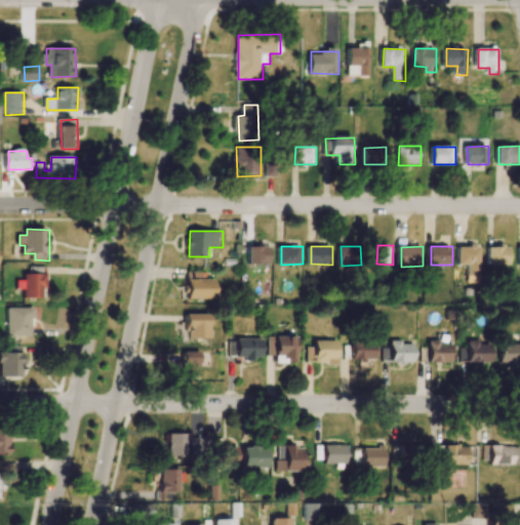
[(482,276),(482,246),(461,246),(461,265),(470,265),(470,276),(482,276)]
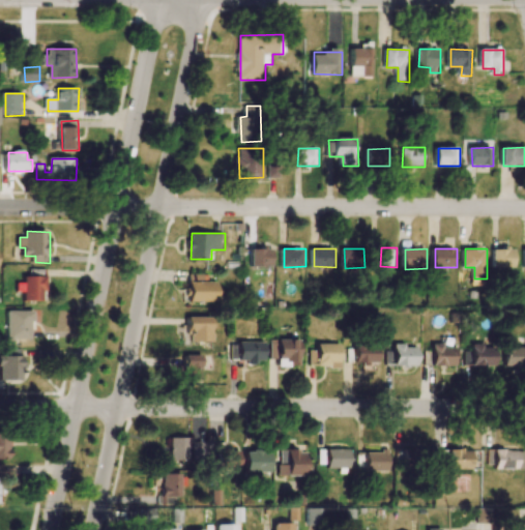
[(495,248),(495,268),(517,267),(517,248),(495,248)]
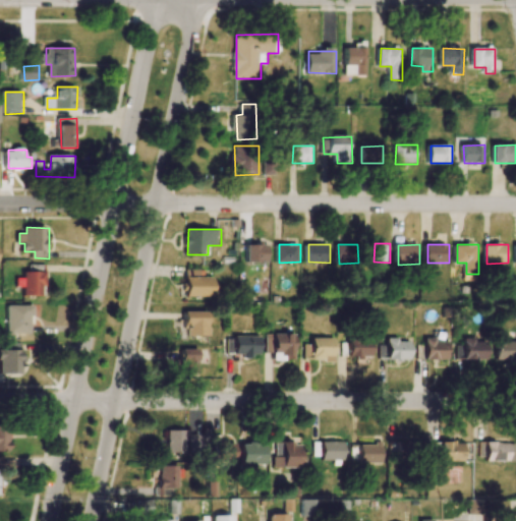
[(271,245),(249,245),(249,263),(271,263),(271,245)]
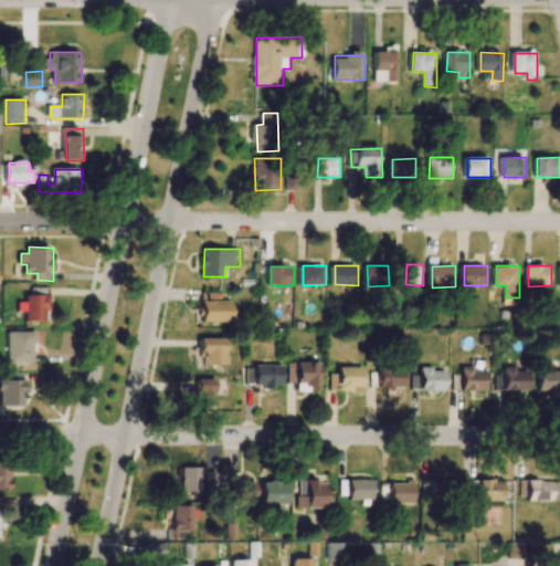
[(234,323),(235,301),(225,301),(225,293),(205,293),(204,322),(234,323)]
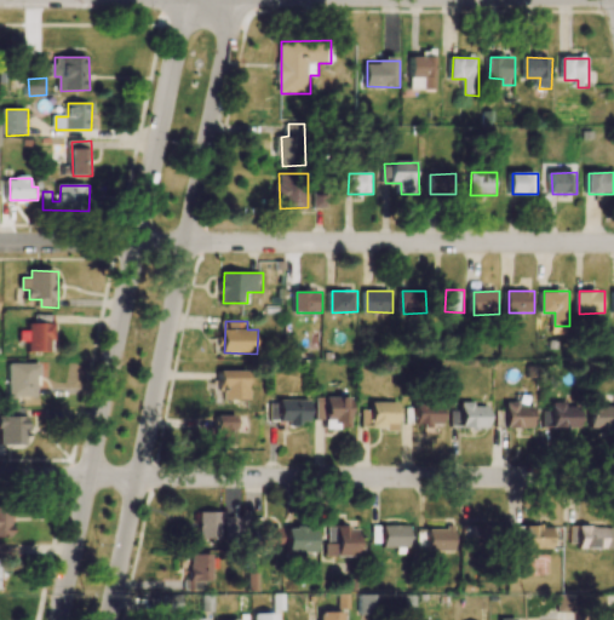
[(32,352),(52,351),(52,342),(57,342),(57,323),(30,325),(32,352)]
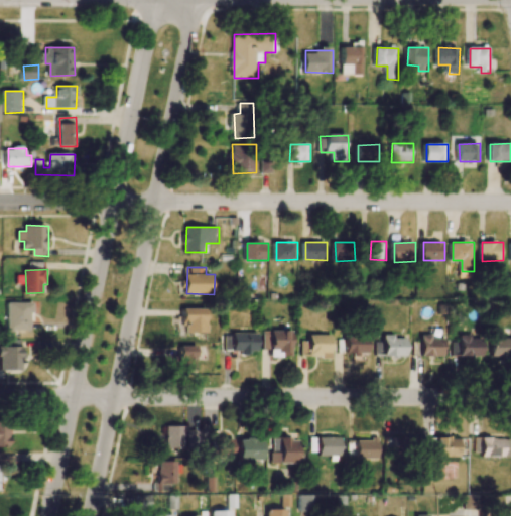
[(34,331),(35,302),(10,302),(10,331),(34,331)]
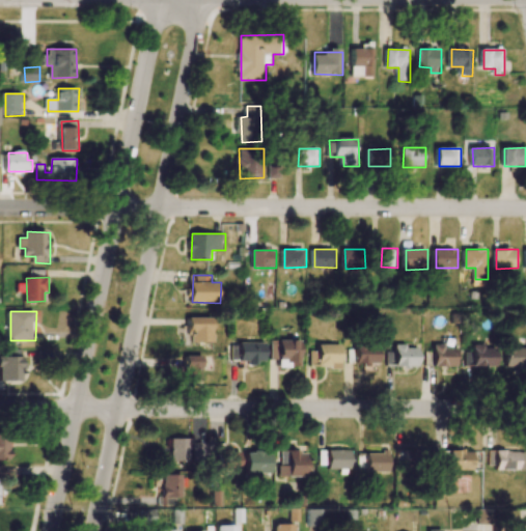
[(194,342),(216,342),(216,317),(190,317),(190,331),(193,331),(194,342)]
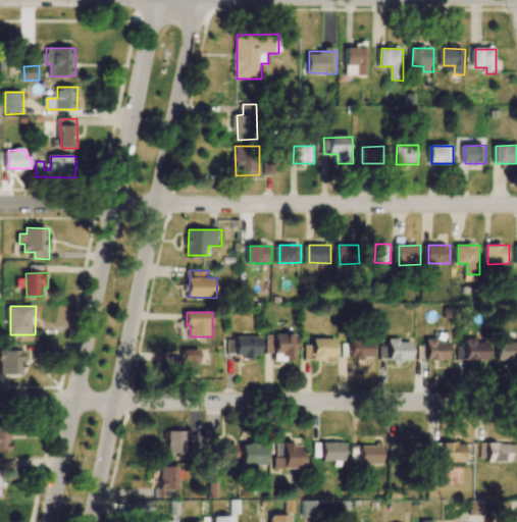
[(298,334),(269,334),(269,354),(276,354),(276,361),(298,361),(298,334)]
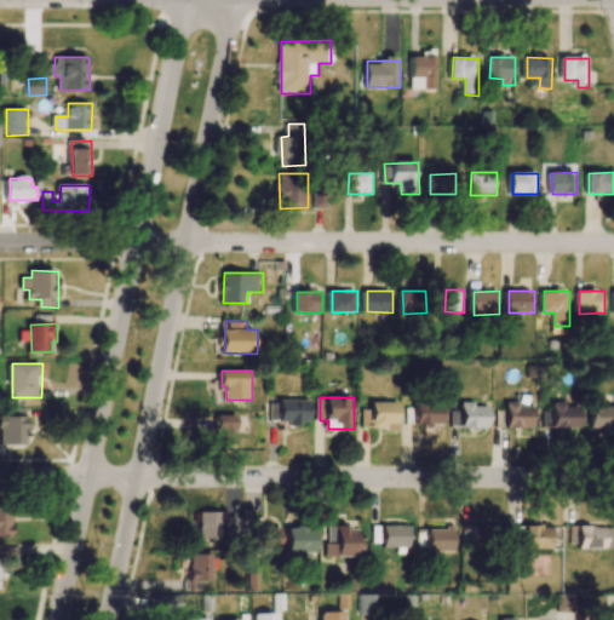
[(313,401),(274,401),(274,422),(293,422),(293,424),(313,424),(313,401)]
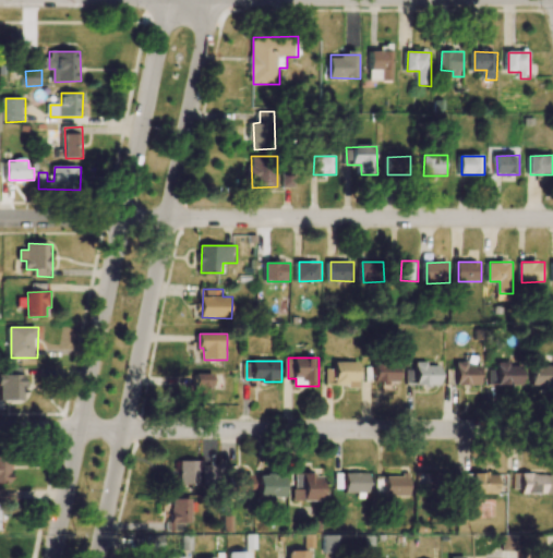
[(361,386),(361,362),(337,362),(337,368),(329,368),(329,385),(361,386)]
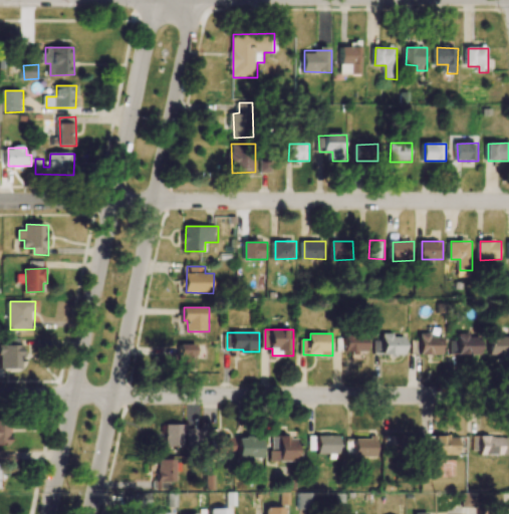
[(444,354),(444,337),(432,337),(432,333),(422,333),(422,355),(444,354)]
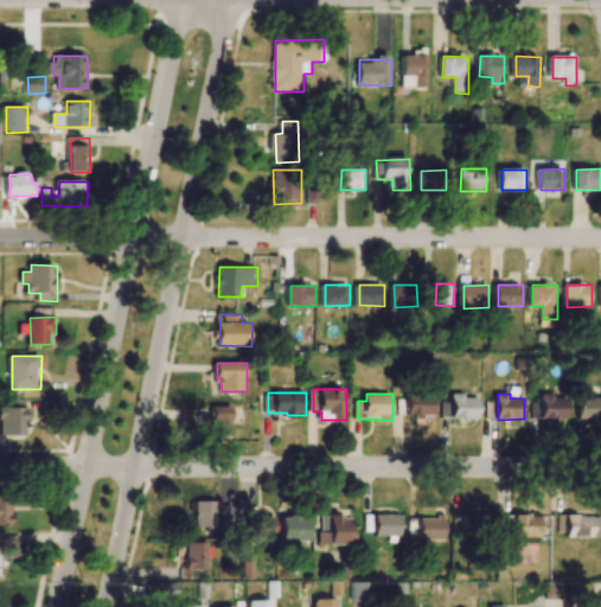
[(580,420),(600,419),(600,398),(594,398),(594,394),(580,394),(580,420)]
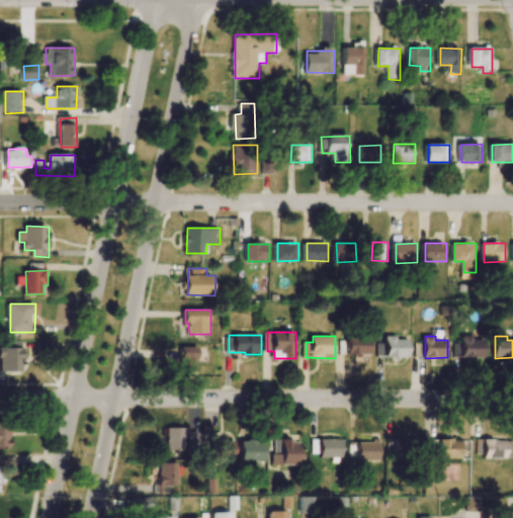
[(372,337),(350,337),(350,354),(361,354),(361,357),(369,357),(369,354),(372,354),(372,337)]
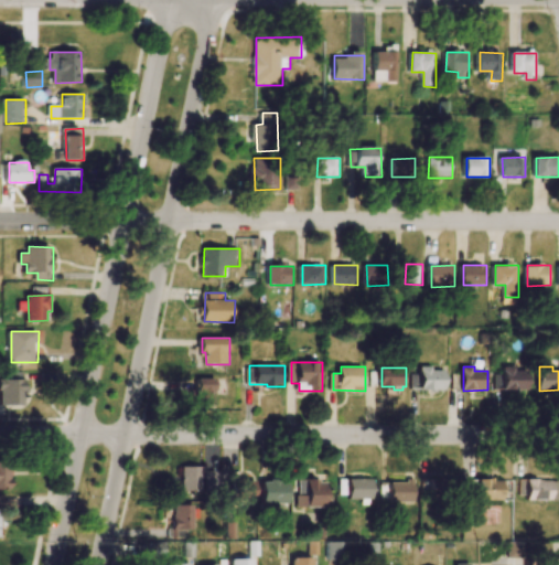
[(447,369),(422,369),(421,374),(415,374),(414,390),(447,390),(447,369)]
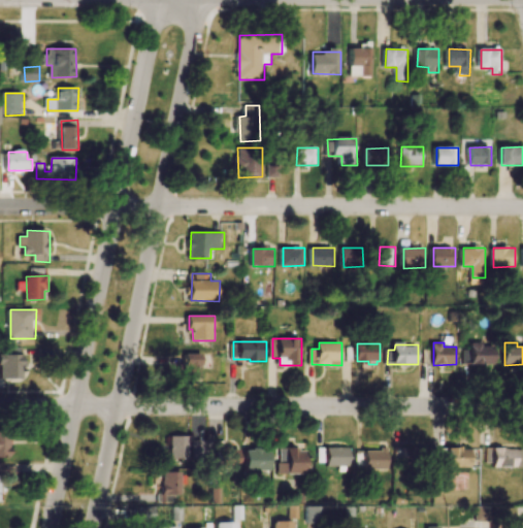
[(496,365),(496,344),(471,344),(471,350),(465,350),(465,364),(496,365)]
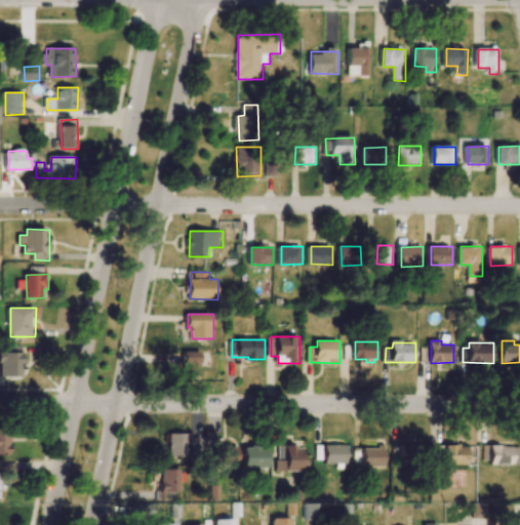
[(2,376),(25,376),(25,346),(10,346),(10,353),(2,353),(2,376)]
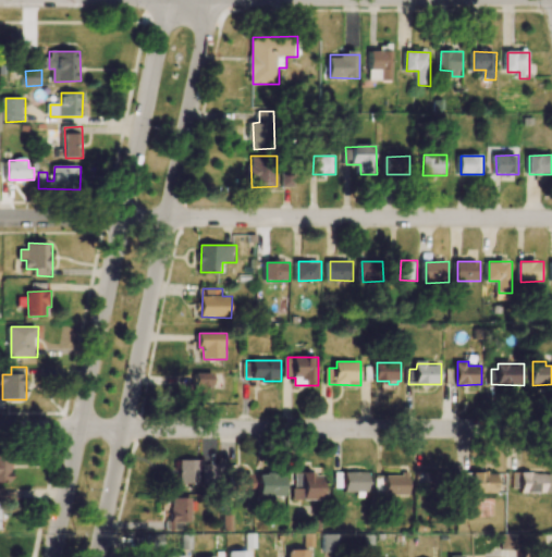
[(216,373),(197,373),(196,400),(215,400),(216,373)]
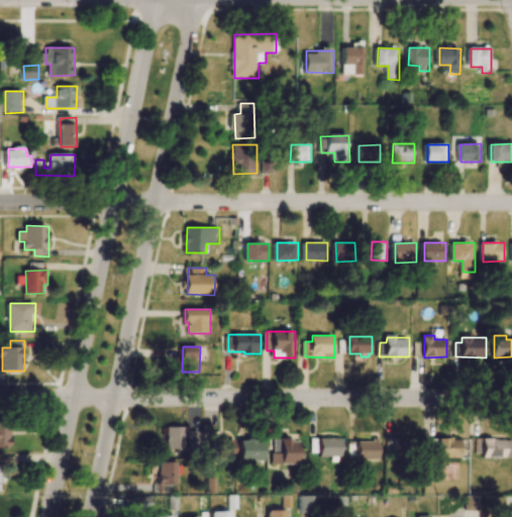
[(0,447),(11,448),(12,424),(0,423),(0,447)]
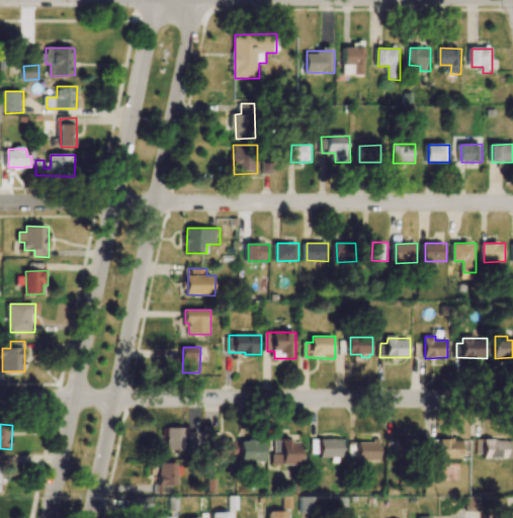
[(170,450),(191,449),(191,427),(169,428),(170,450)]
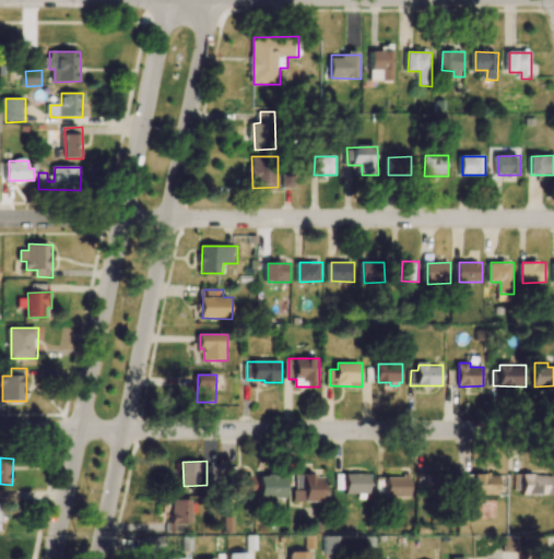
[(257,475),(248,475),(248,467),(233,467),(234,495),(257,495),(257,475)]
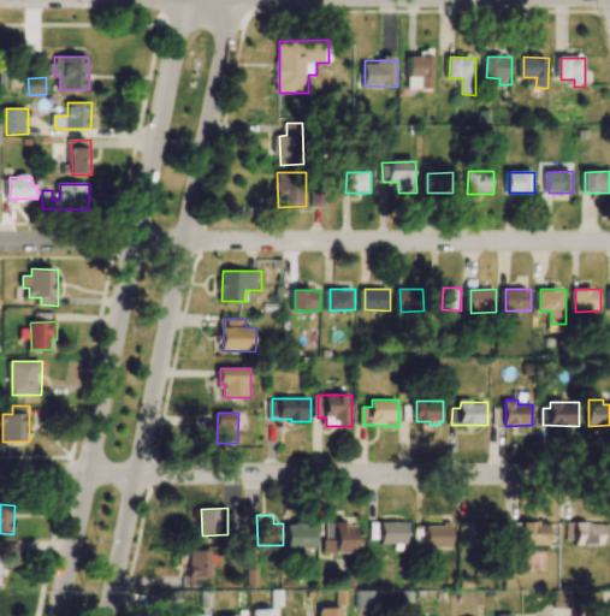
[(467,531),(480,539),(487,528),(474,519),(467,531)]
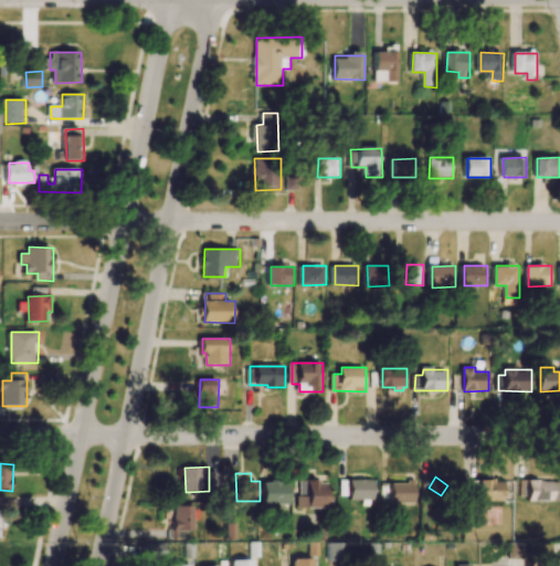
[(377,481),(344,480),(344,499),(376,499),(377,481)]
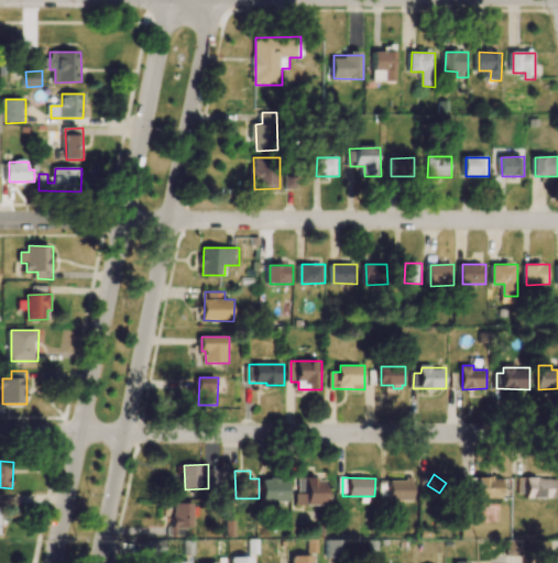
[(505,478),(480,477),(480,498),(505,498),(505,478)]
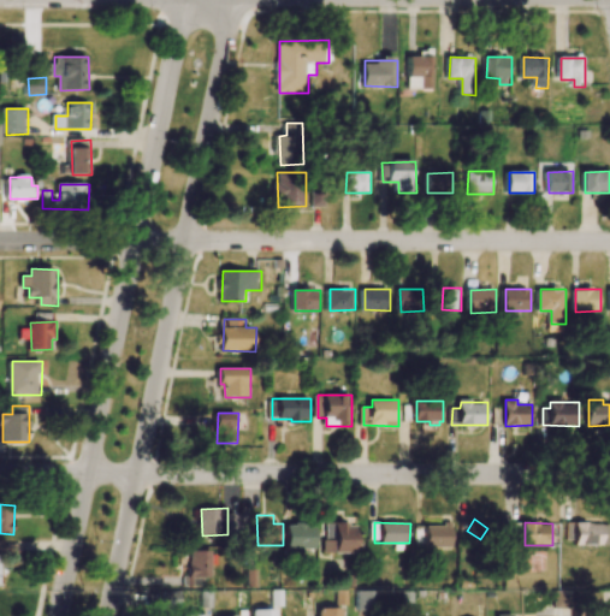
[(361,523),(330,523),(329,552),(360,554),(361,523)]
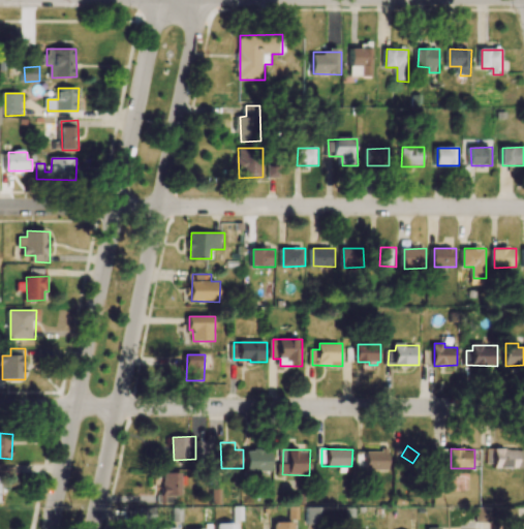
[(523,449),(490,449),(490,467),(523,467),(523,449)]
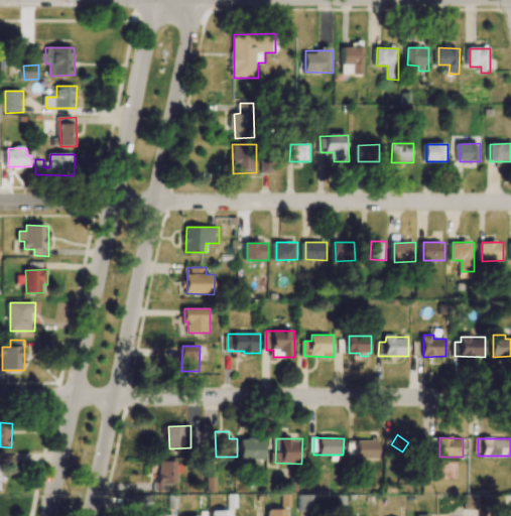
[(267,461),(266,439),(243,439),(243,461),(267,461)]
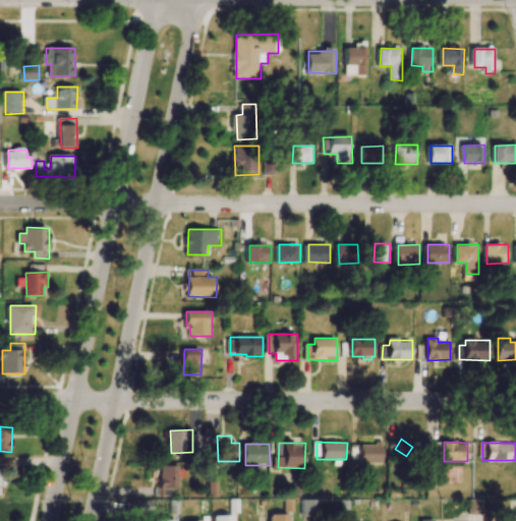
[(385,444),(362,444),(361,463),(384,463),(385,444)]
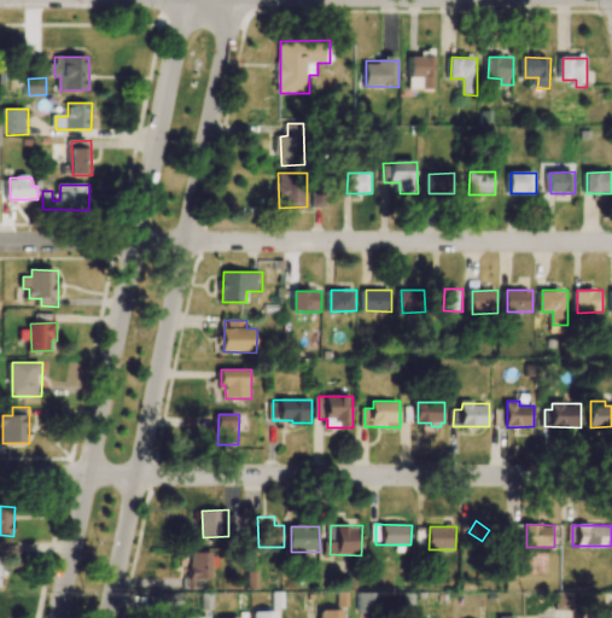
[(194,553),(193,572),(190,572),(190,588),(210,588),(210,579),(217,579),(219,554),(194,553)]
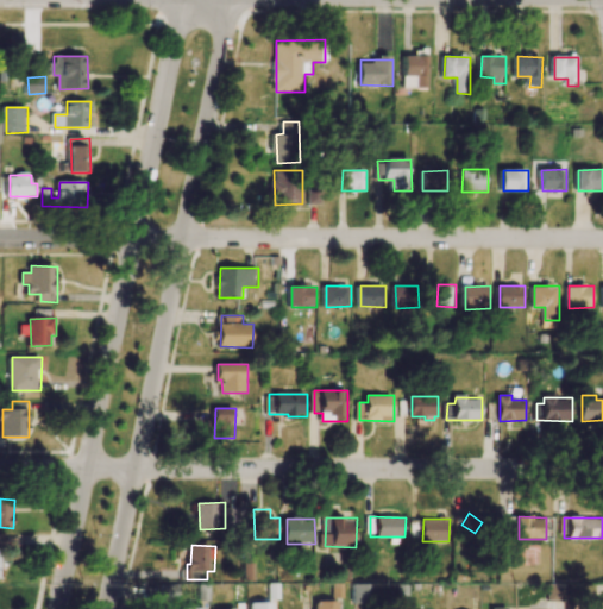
[(379,584),(356,585),(357,604),(379,603),(379,584)]
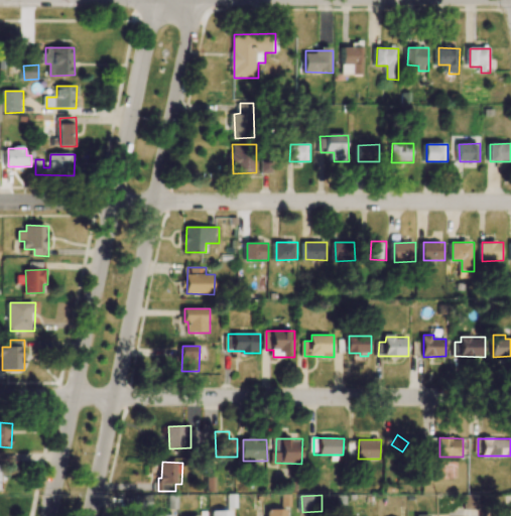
[(481,509),(481,495),(467,495),(467,509),(481,509)]
